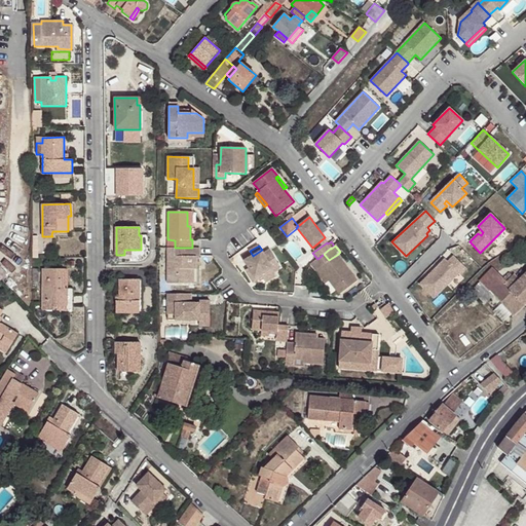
[(175,248),(167,248),(167,284),(190,284),(190,272),(187,272),(188,269),(194,269),(196,269),(196,257),(199,257),(199,248),(192,248),(175,248)]
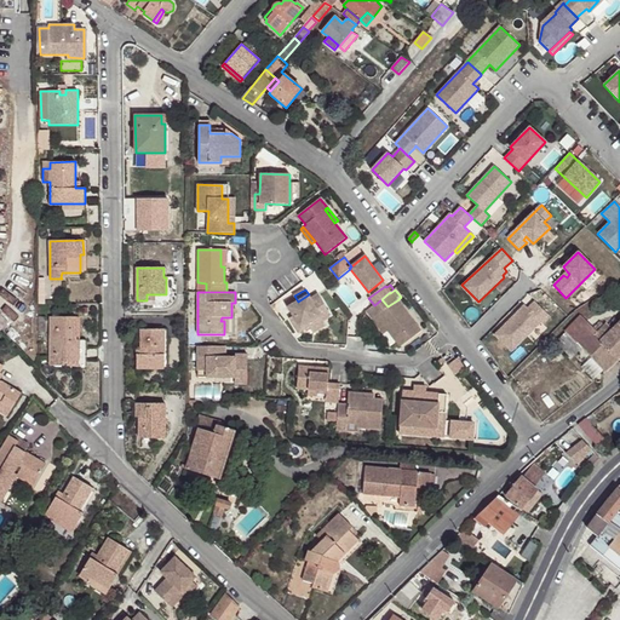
[(288,308),(293,316),(290,319),(298,333),(309,327),(322,319),(329,314),(319,294),(311,298),(309,294),(298,302),(288,308)]
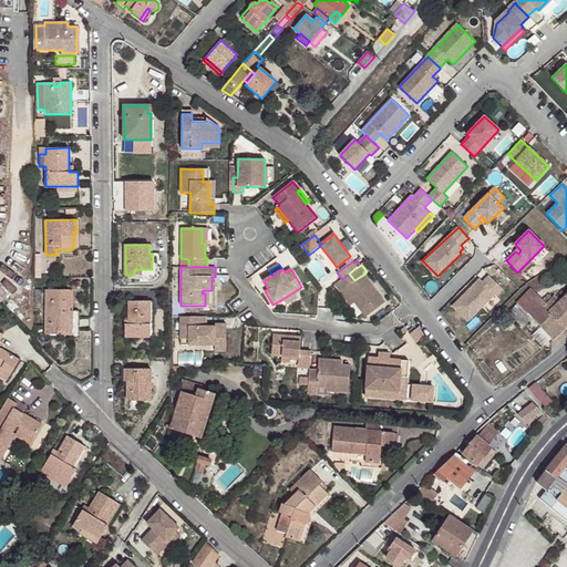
[(334,285),(340,291),(344,289),(354,302),(366,318),(385,302),(363,275),(354,280),(349,274),(342,279),(334,285)]
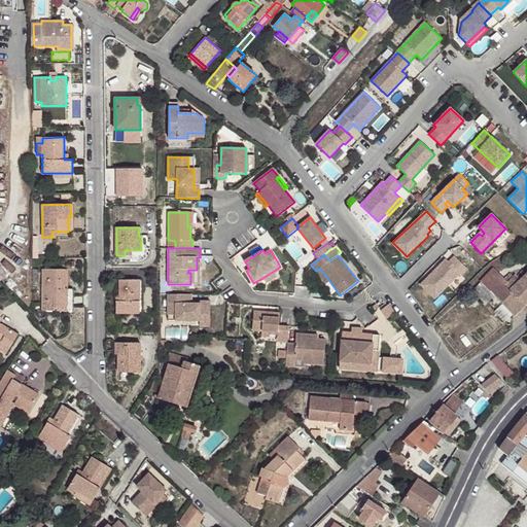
[(446,258),(420,283),(434,297),(459,273),(461,275),(467,269),(455,255),(449,261),(446,258)]
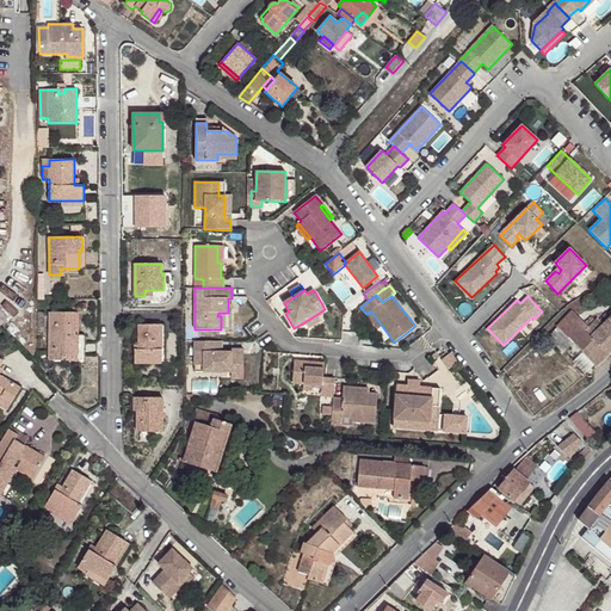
[(371,312),(366,314),(377,328),(382,326),(371,312)]
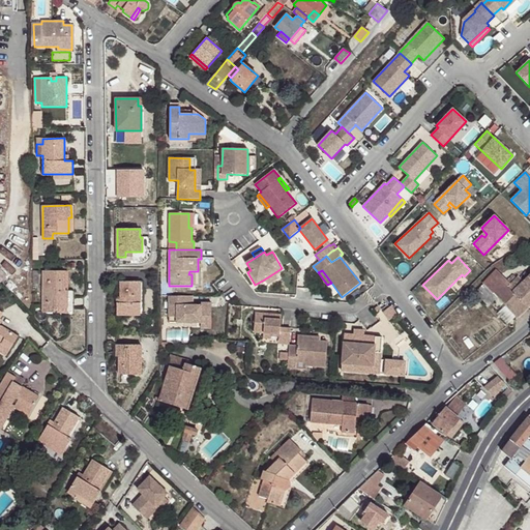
[(475,291),(489,305),(497,297),(506,306),(517,317),(518,318),(527,307),(512,293),(506,287),(509,284),(497,270),(483,284),(475,291)]
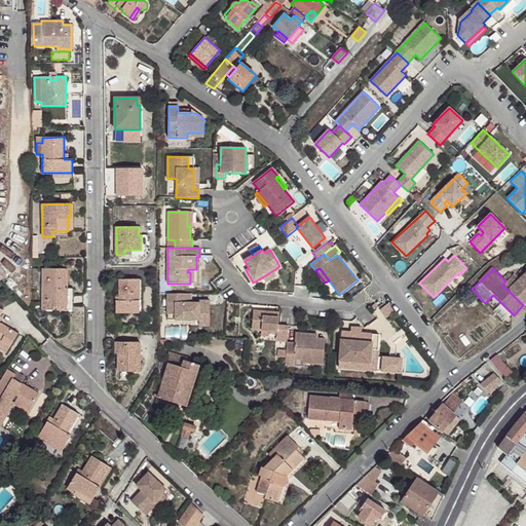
[(65,269),(43,269),(42,310),(54,310),(54,306),(67,306),(67,289),(65,289),(65,269)]
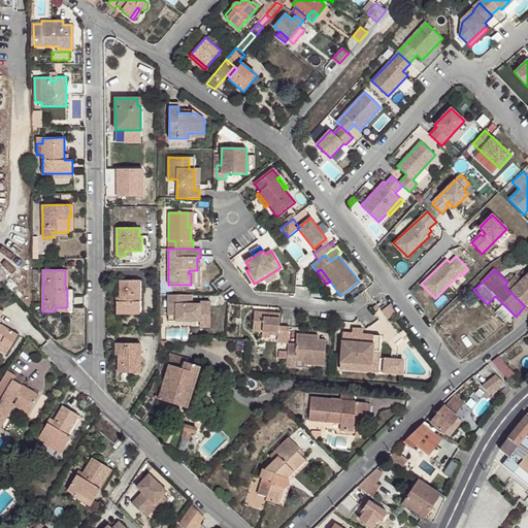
[(274,271),(263,278),(266,284),(277,277),(274,271)]
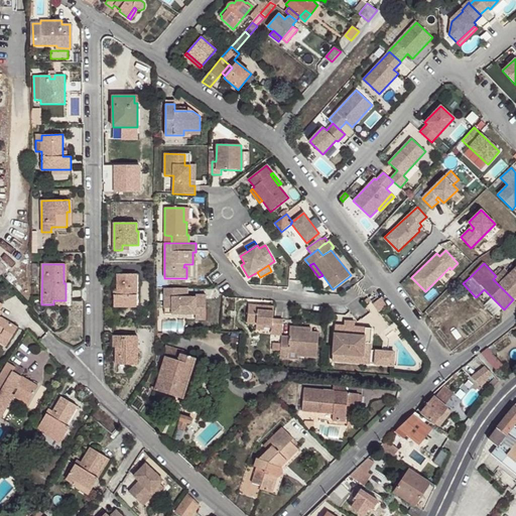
[(499,285),(513,299),(515,296),(515,267),(509,275),(499,285)]
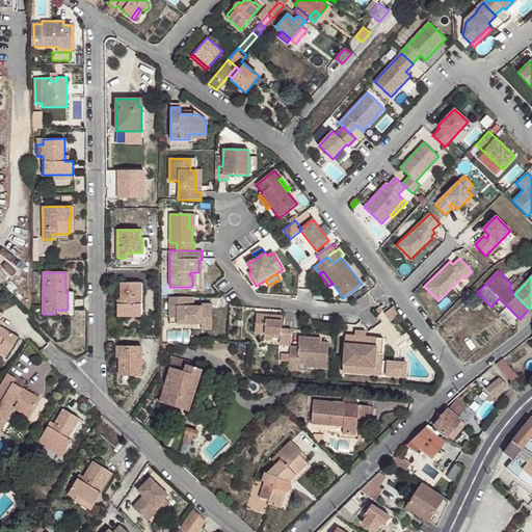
[(511,285),(508,288),(514,294),(525,284),(520,277),(511,285)]
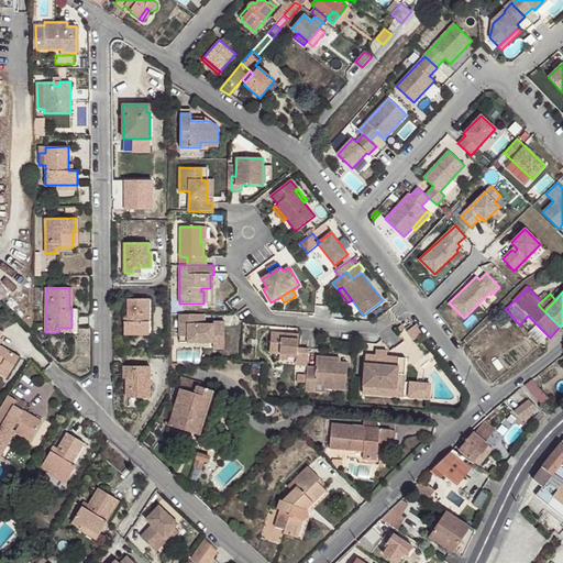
[(150,299),(128,299),(128,316),(128,322),(124,322),(124,334),(150,334),(150,299)]
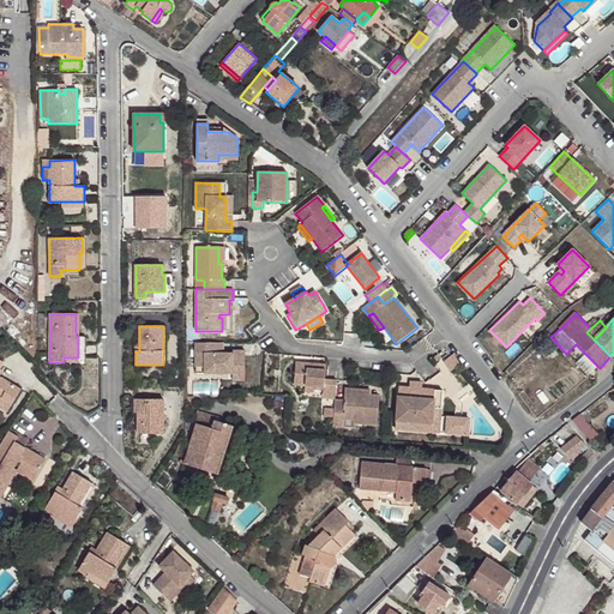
[(223,343),(196,343),(196,367),(214,367),(214,373),(233,374),(233,380),(245,380),(245,355),(234,355),(234,354),(233,354),(223,354),(223,343)]
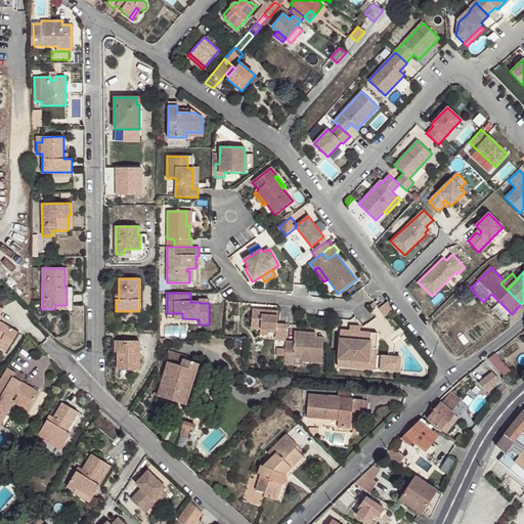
[(386,302),(379,309),(385,317),(393,311),(386,302)]
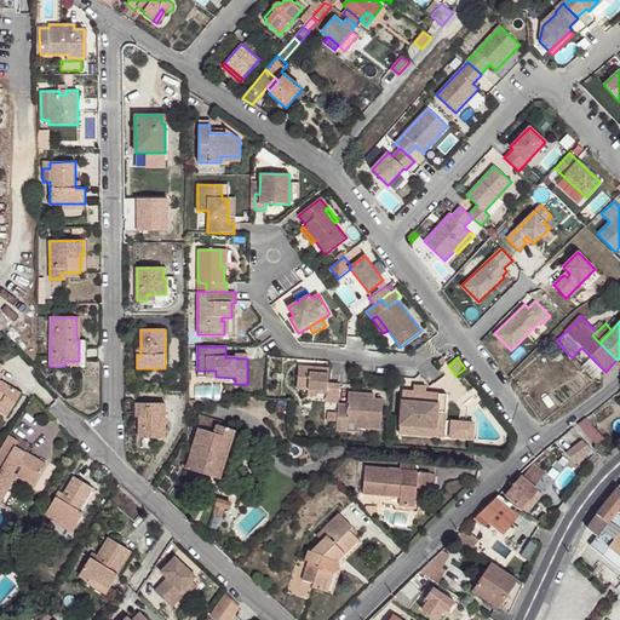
[(604,371),(592,359),(584,367),(596,378),(604,371)]
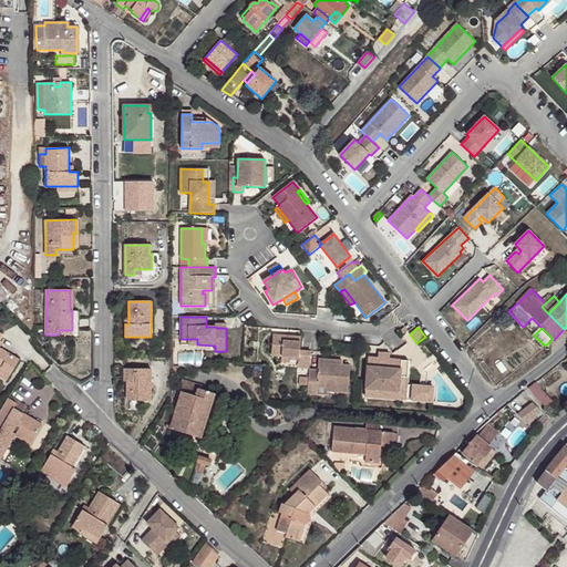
[(19,360),(0,348),(0,337),(2,333),(0,332),(0,367),(11,373),(19,360)]
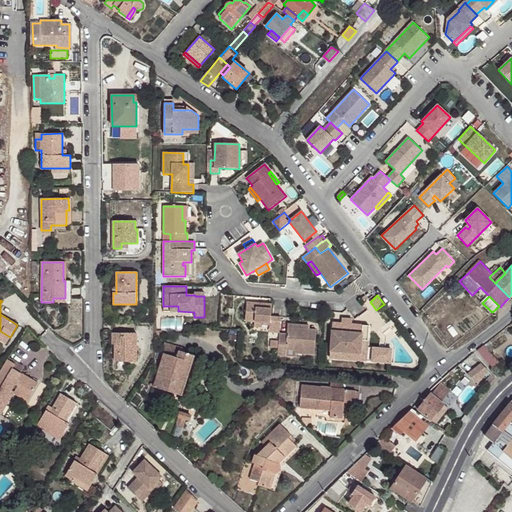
[(258,303),(246,302),(245,321),(254,322),(262,322),(270,323),(269,332),(279,333),(281,317),(271,317),(272,304),(263,304),(262,308),(258,308),(258,303)]
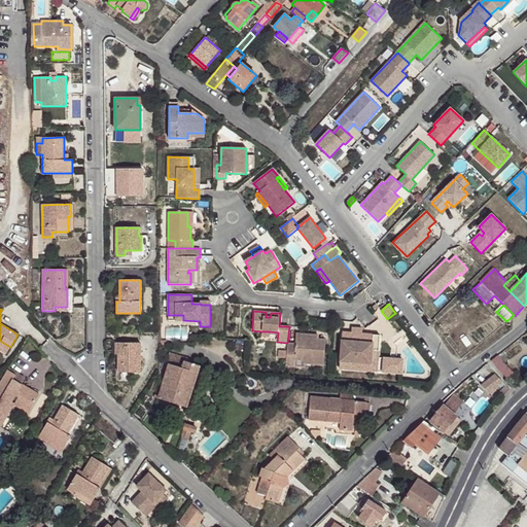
[(351,332),(342,332),(339,369),(371,372),(374,335),(361,334),(362,328),(351,328),(351,332)]
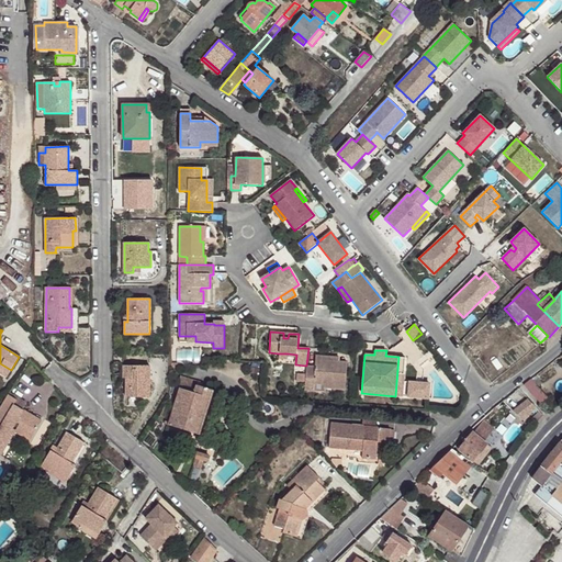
[(404,358),(398,357),(395,396),(401,396),(404,358)]
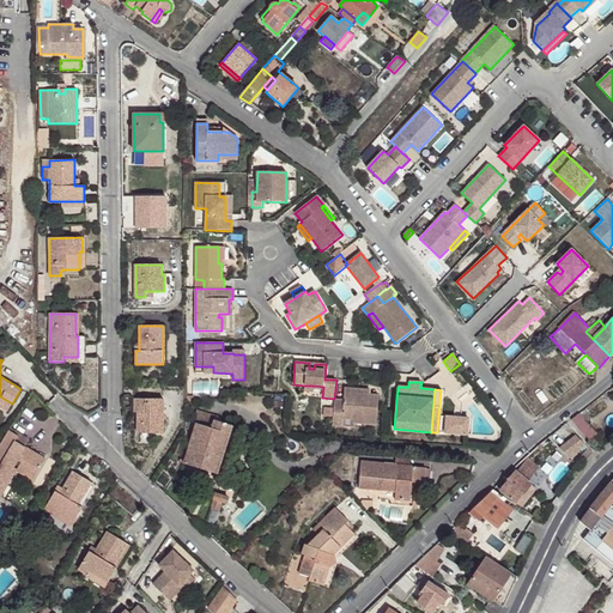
[(344,401),(334,400),(332,425),(343,425),(343,418),(353,419),(353,423),(354,423),(364,424),(366,424),(376,425),(378,395),(370,395),(344,393),(344,401)]
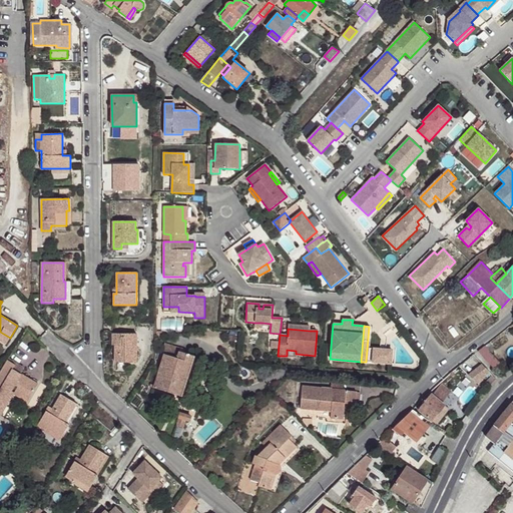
[(10,338),(0,332),(0,340),(6,344),(10,338)]
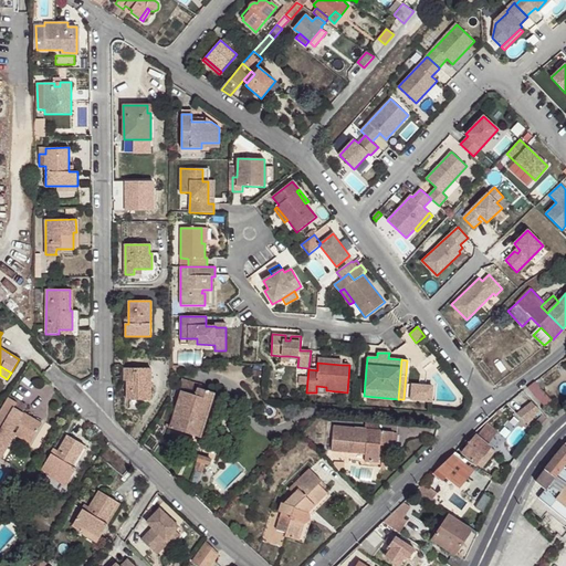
[(150,368),(125,368),(125,377),(127,377),(127,381),(127,400),(150,400),(150,368)]
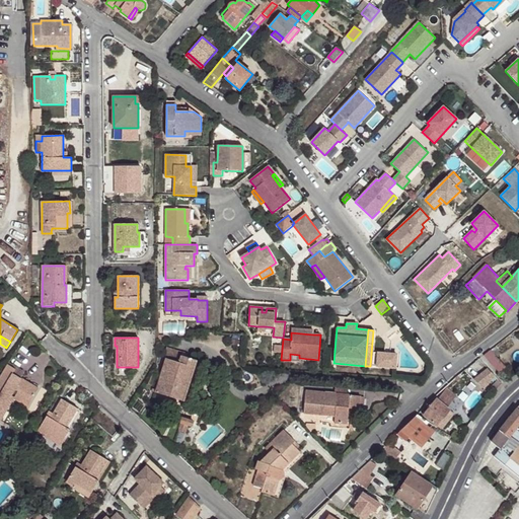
[(153,388),(152,391),(156,392),(166,359),(179,363),(181,356),(182,352),(166,347),(153,388)]
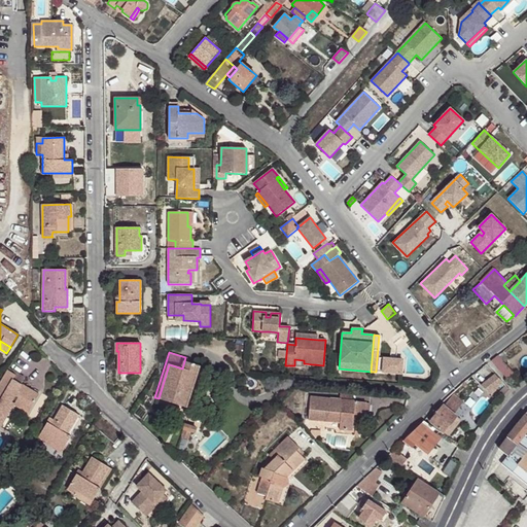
[(491,361),(500,372),(506,379),(513,373),(498,356),(491,361)]
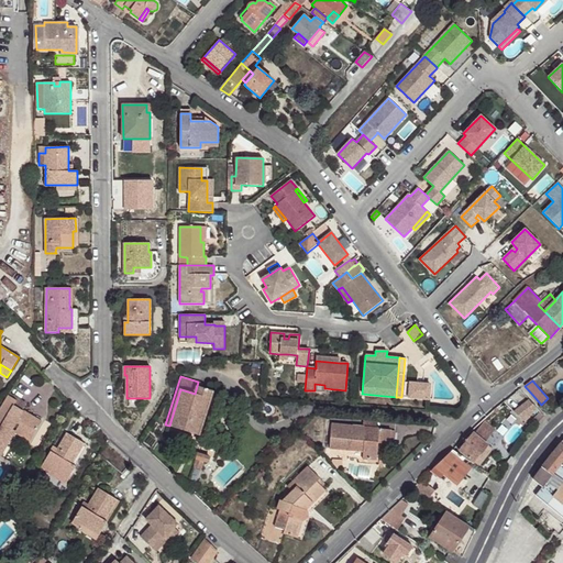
[(430,384),(410,383),(409,398),(429,399),(430,384)]
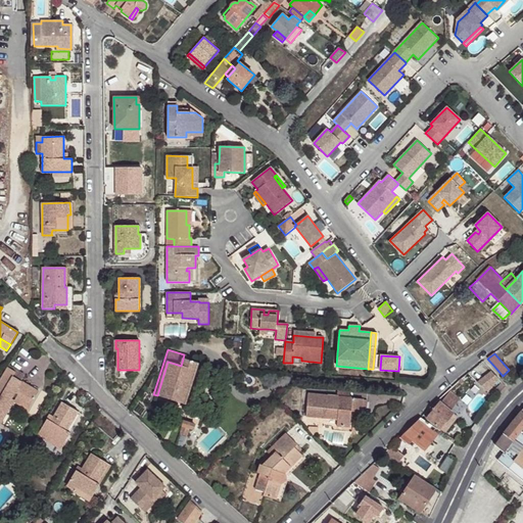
[(181,366),(168,362),(157,395),(185,405),(198,363),(183,359),(181,366)]
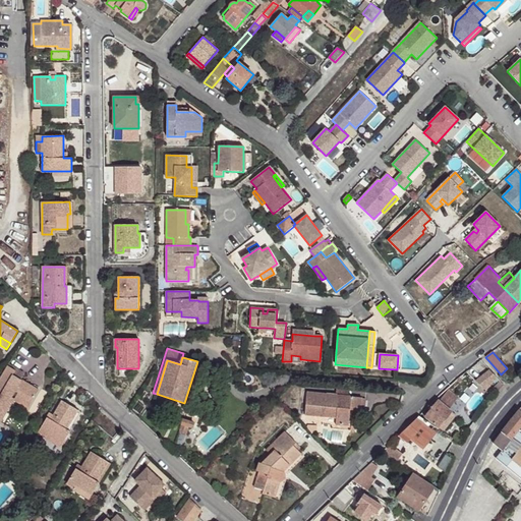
[(15,370),(8,366),(0,380),(0,395),(0,396),(0,395),(0,421),(1,422),(14,401),(17,395),(31,403),(39,391),(19,380),(12,375),(15,370)]
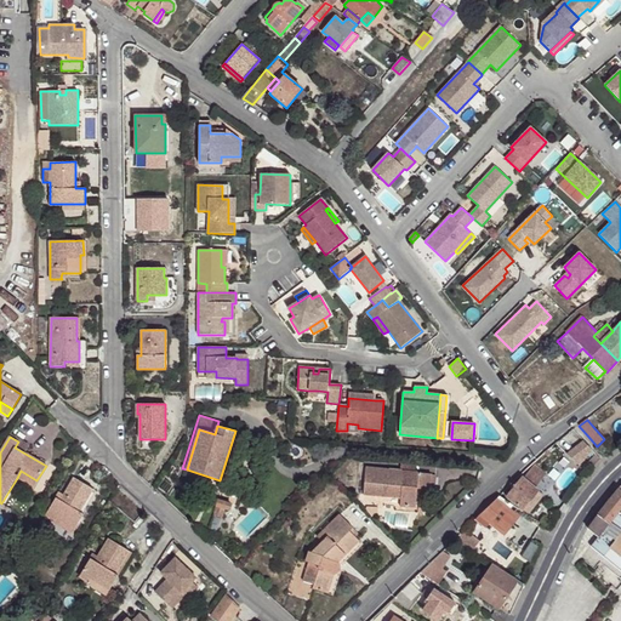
[(567,455),(579,466),(592,450),(584,440),(567,455)]
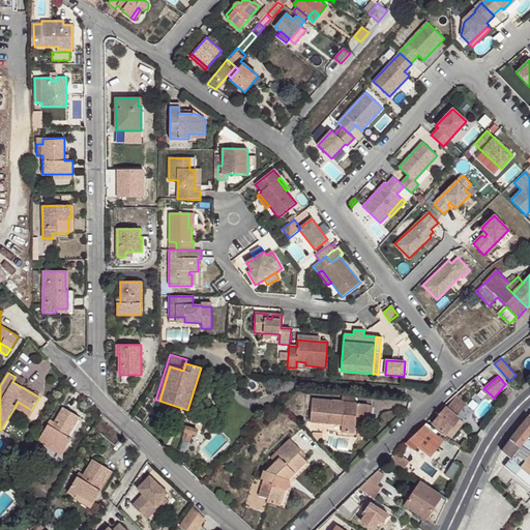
[(23,381),(16,377),(12,382),(20,386),(23,381)]
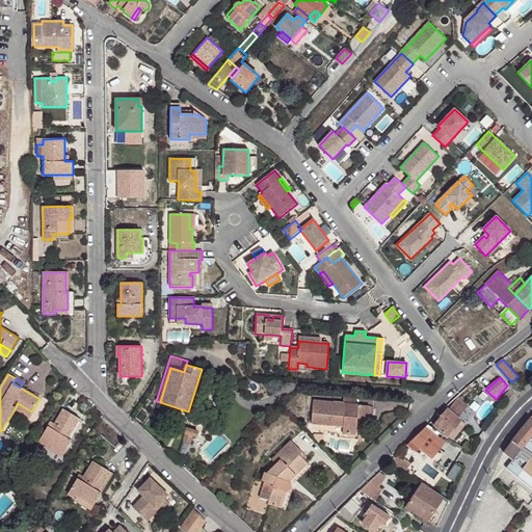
[(510,390),(504,398),(507,401),(514,394),(510,390)]
